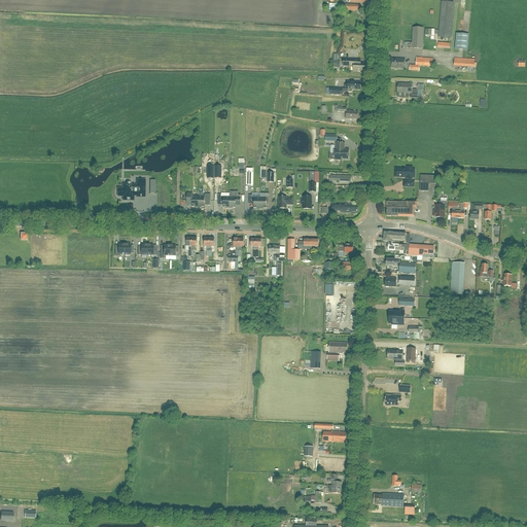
[(454,3),(442,1),(438,38),(451,39),(454,3)]
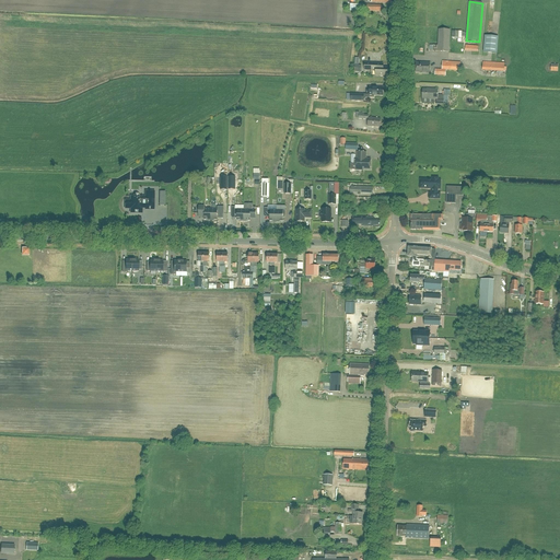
[(424,9),(424,18),(436,18),(436,13),(441,13),(441,3),(430,3),(429,10),(424,9)]
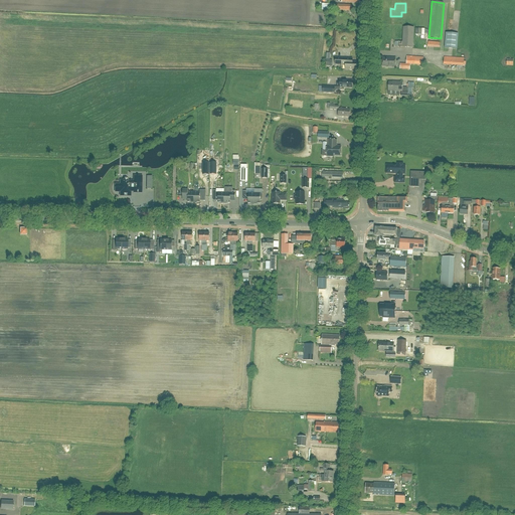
[(398,47),(402,47),(413,47),(413,27),(403,27),(402,41),(395,41),(394,46),(398,46),(398,47)]
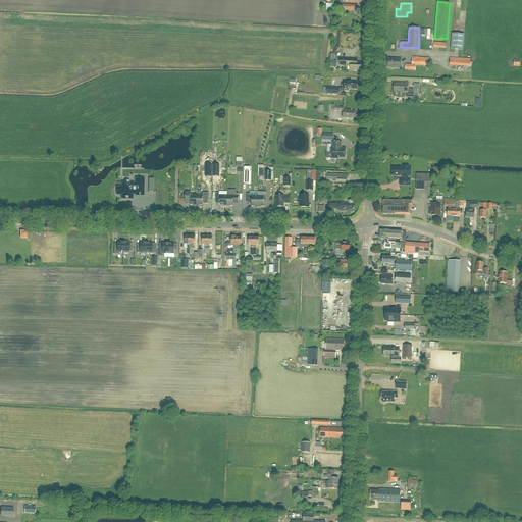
[(463,50),(465,34),(452,33),(451,49),(463,50)]
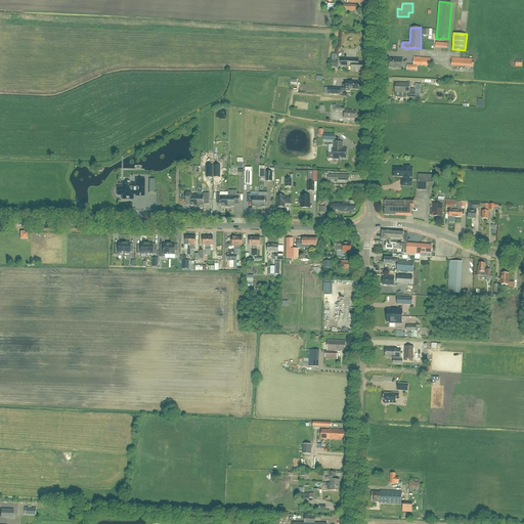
[(413,57),(413,66),(431,67),(431,58),(413,57)]
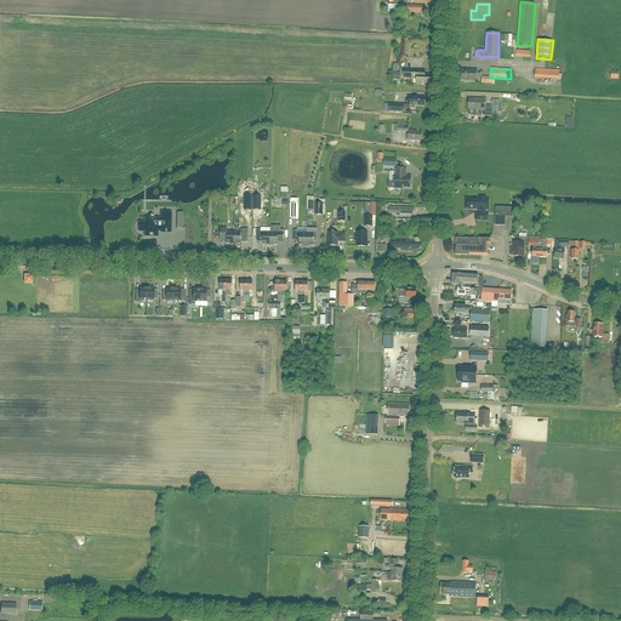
[(559,74),(559,70),(535,68),(535,78),(562,80),(562,74),(559,74)]
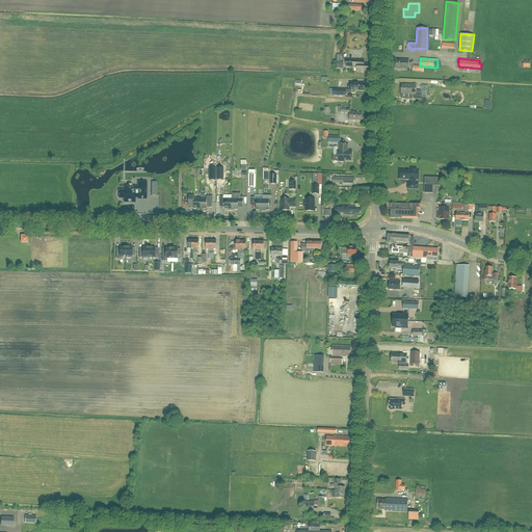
[(347,60),(346,67),(356,68),(356,72),(368,73),(368,64),(362,64),(362,60),(347,60)]
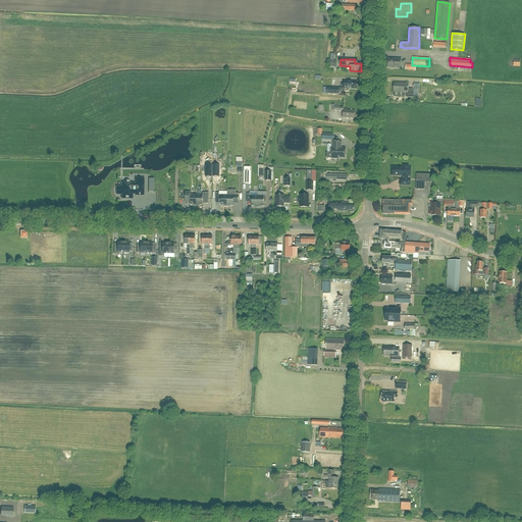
[(401,59),(396,59),(388,59),(387,67),(392,67),(392,68),(401,69),(401,59)]
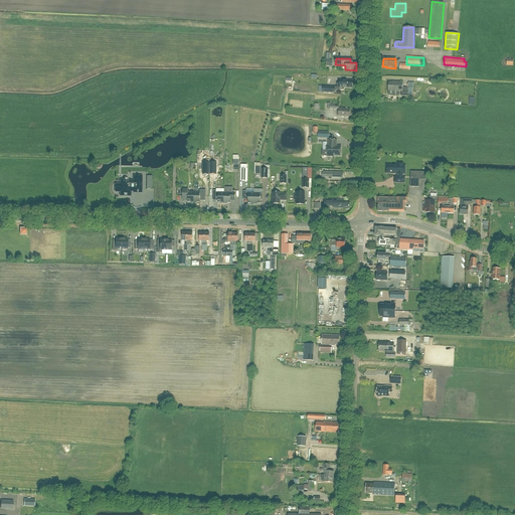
[(344,91),(344,89),(352,89),(352,80),(339,80),(339,91),(344,91)]
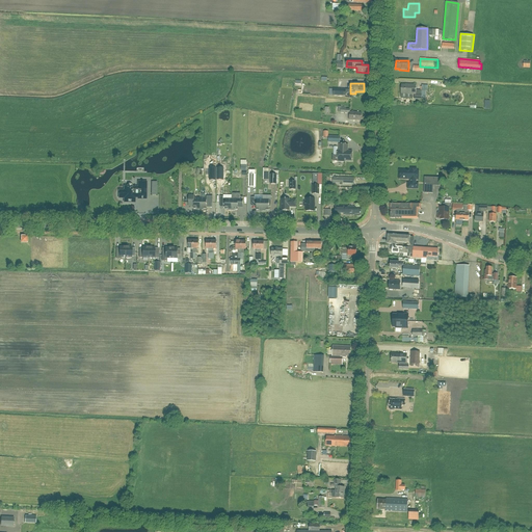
[(416,90),(416,85),(401,85),(401,95),(415,95),(414,100),(421,100),(422,91),(416,90)]
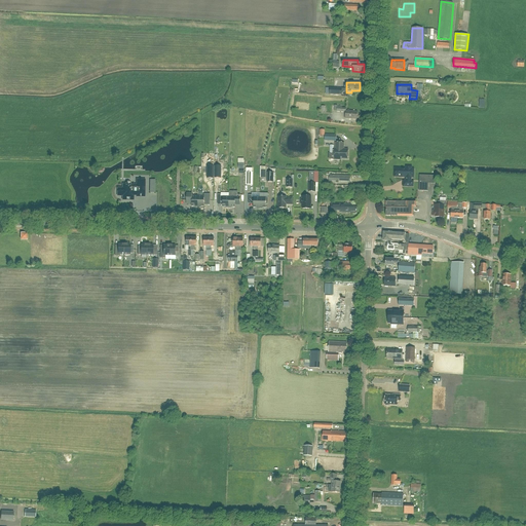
[(345,119),(357,120),(358,112),(346,111),(346,108),(337,107),(336,111),(346,112),(345,119)]
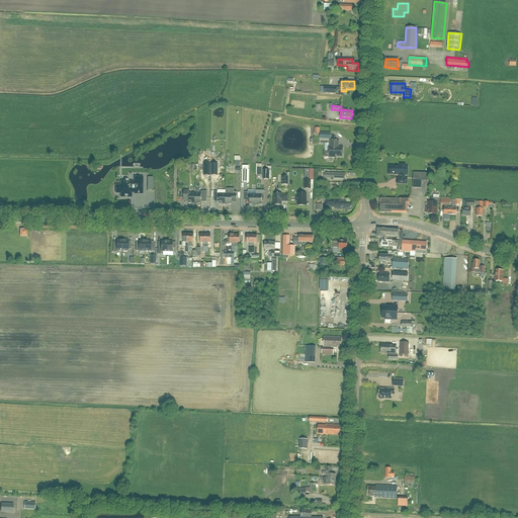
[(336,157),(342,157),(343,148),(338,147),(339,141),(330,141),(330,147),(329,147),(328,157),(336,158),(336,157)]
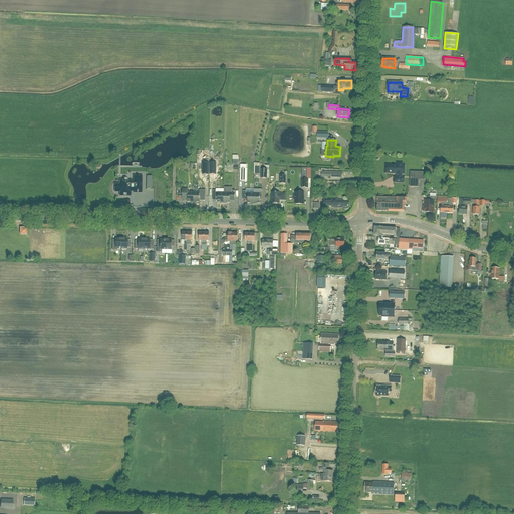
[(397,163),(397,166),(386,165),(386,173),(396,174),(397,174),(397,177),(394,177),(394,182),(404,183),(404,178),(402,178),(402,174),(404,174),(405,166),(402,166),(402,164),(397,163)]
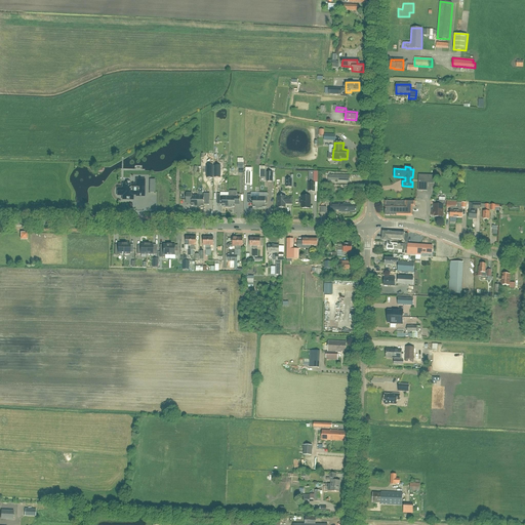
[(418,175),(418,191),(427,191),(428,184),(434,184),(434,176),(419,175),(418,175)]
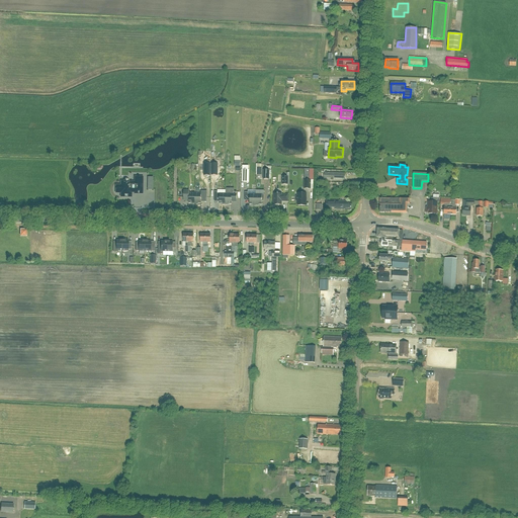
[(128,184),(123,184),(123,182),(121,182),(121,184),(121,186),(119,186),(116,186),(116,189),(116,193),(119,193),(121,193),(120,197),(124,197),(127,197),(132,197),(132,193),(132,191),(135,191),(135,193),(136,193),(142,193),(142,194),(143,178),(135,177),(135,183),(132,183),(132,182),(128,182),(128,184)]
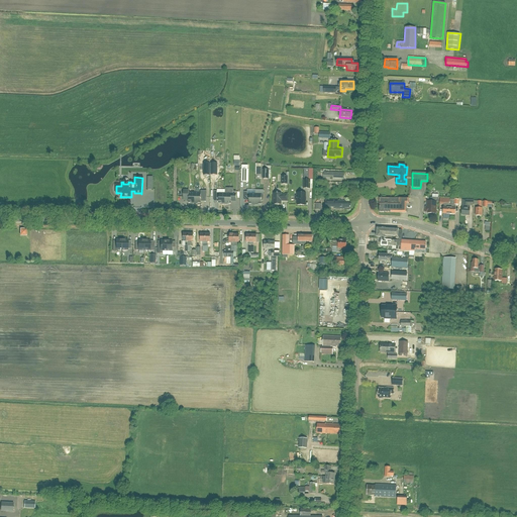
[(190,204),(195,204),(195,193),(189,193),(189,191),(187,191),(184,190),(183,197),(183,201),(189,201),(189,203),(190,203),(190,204)]
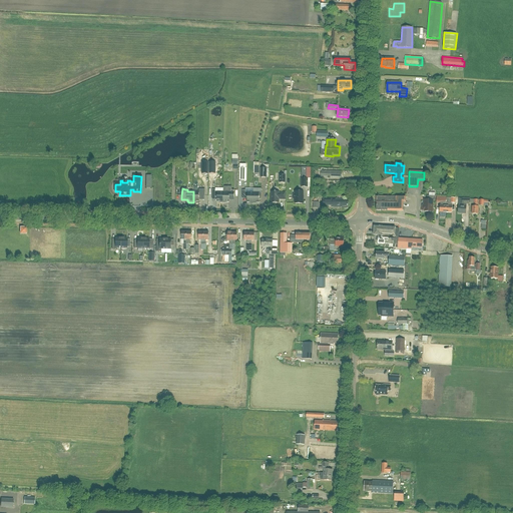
[(199,191),(193,191),(193,202),(197,202),(199,202),(199,195),(204,196),(204,189),(199,189),(199,191)]
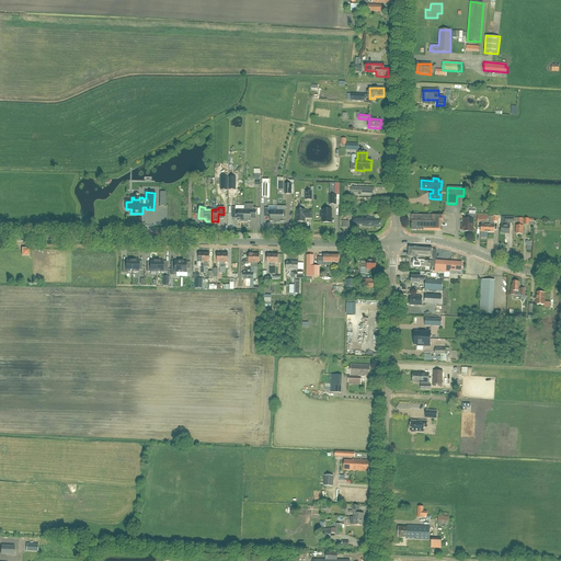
[(232,207),(232,215),(238,215),(238,221),(239,221),(239,222),(244,222),(244,210),(236,209),(236,207),(232,207)]
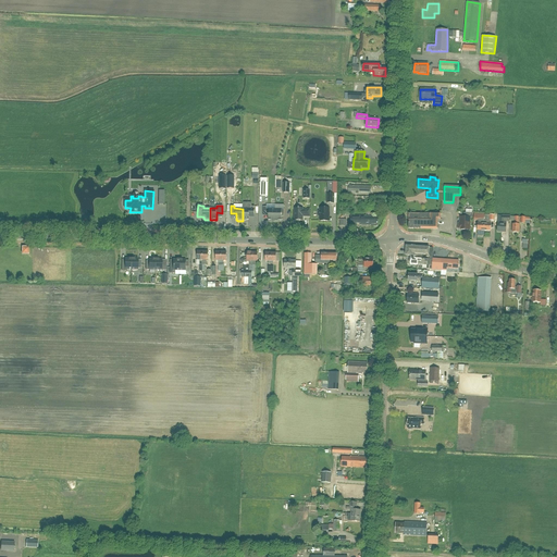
[(251,209),(243,209),(243,221),(247,221),(247,220),(249,220),(249,218),(255,218),(255,207),(251,207),(251,209)]
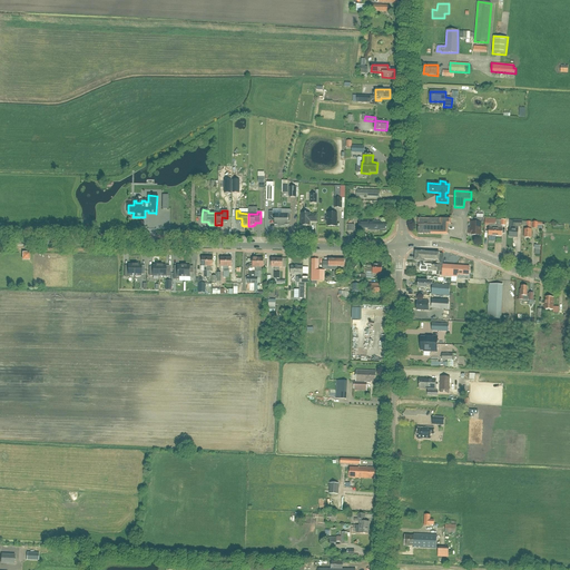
[(276,226),(282,226),(282,214),(273,214),(273,212),(269,212),(269,218),(275,218),(275,226),(276,226)]
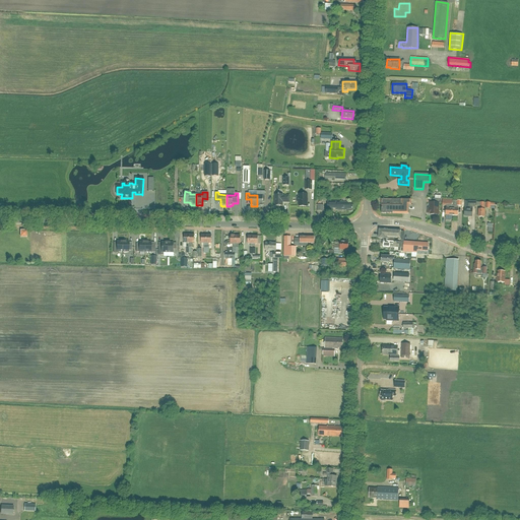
[(275,195),(275,206),(282,206),(282,202),(289,202),(289,196),(282,196),(282,195),(279,195),(279,194),(278,194),(278,195),(275,195)]
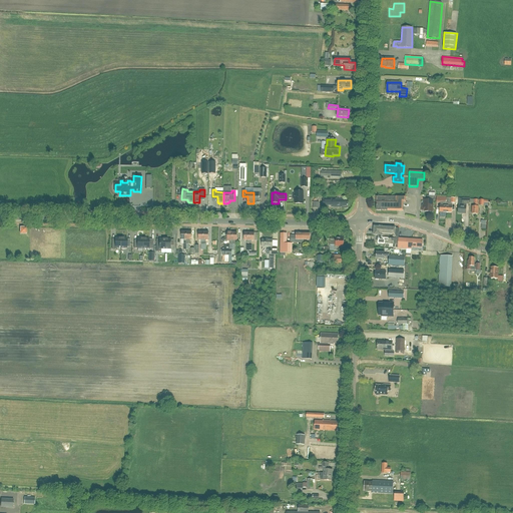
[(295,199),(295,203),(303,204),(304,191),(295,191),(295,194),(294,194),(294,199),(295,199)]
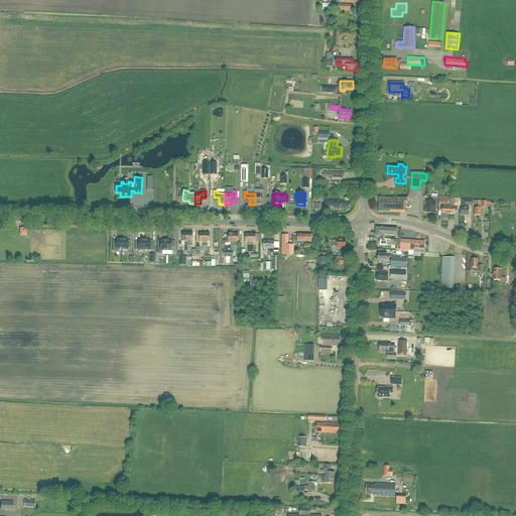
[(263,194),(255,194),(255,205),(259,206),(259,205),(261,205),(261,199),(263,199),(263,194)]
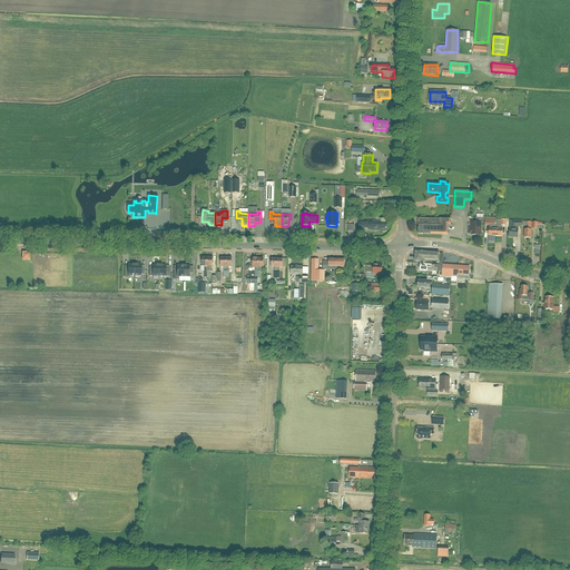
[(419,234),(448,235),(448,225),(451,225),(451,218),(419,218),(419,234)]
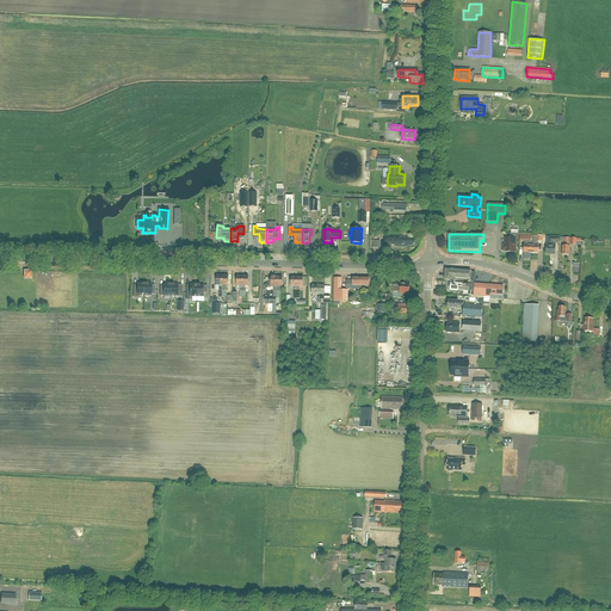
[(508,234),(508,239),(505,239),(505,245),(504,245),(504,251),(506,251),(506,252),(516,252),(516,240),(519,240),(519,234),(508,234)]
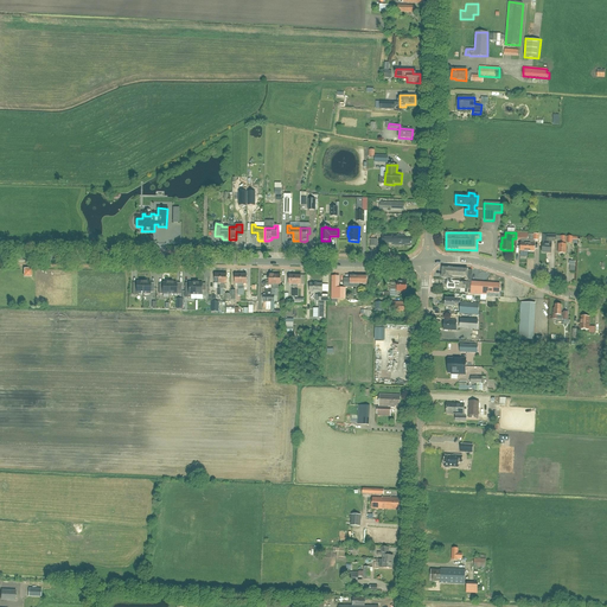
[(528,251),(529,234),(517,234),(516,240),(522,241),(522,243),(521,243),(521,251),(528,251)]
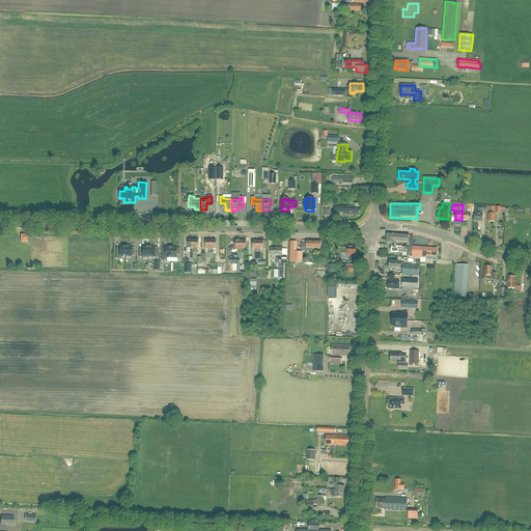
[(472,205),(463,204),(462,220),(468,221),(469,211),(471,211),(472,205)]
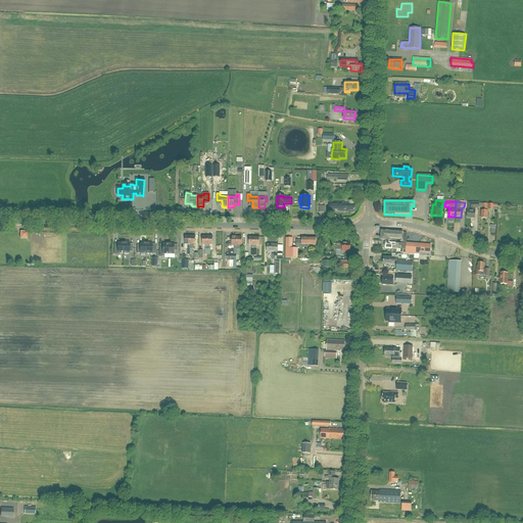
[(349,203),(330,203),(330,211),(349,211),(349,214),(353,214),(354,212),(355,203),(349,203)]
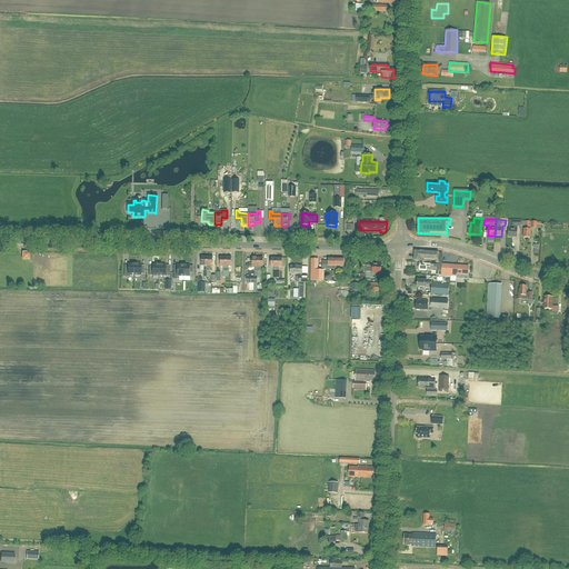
[(512,227),(512,229),(509,228),(508,237),(517,237),(517,227),(512,227)]
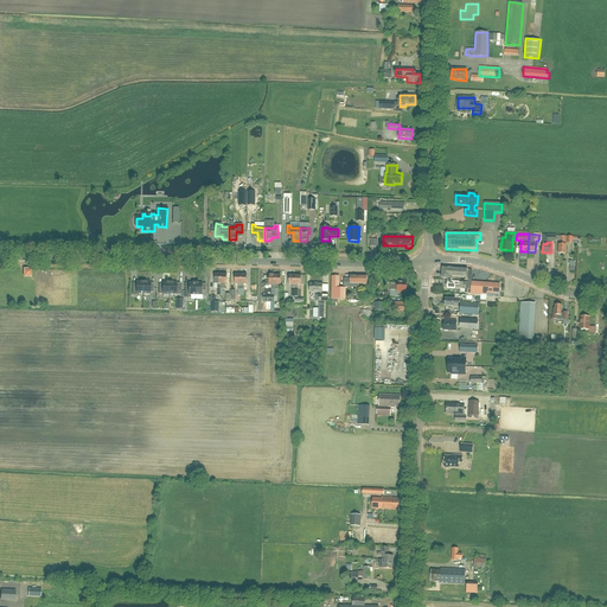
[(471,289),(472,282),(472,270),(468,270),(442,268),(442,279),(447,279),(453,280),(453,283),(460,283),(460,289),(465,289),(471,289)]
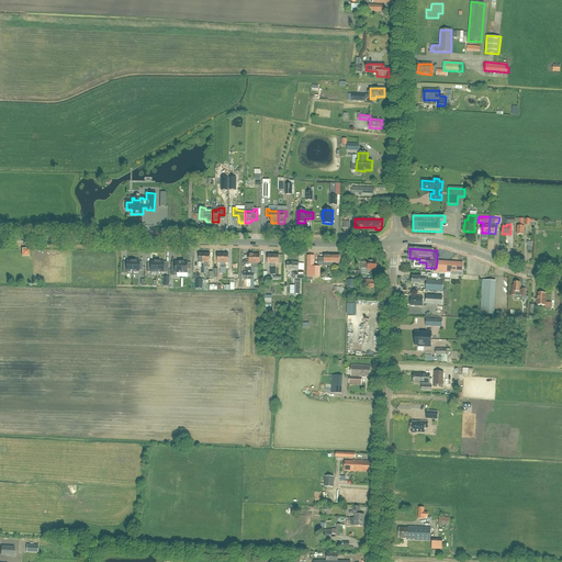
[(254,280),(255,255),(249,255),(249,263),(251,263),(251,268),(246,268),(246,273),(244,273),(244,280),(254,280)]
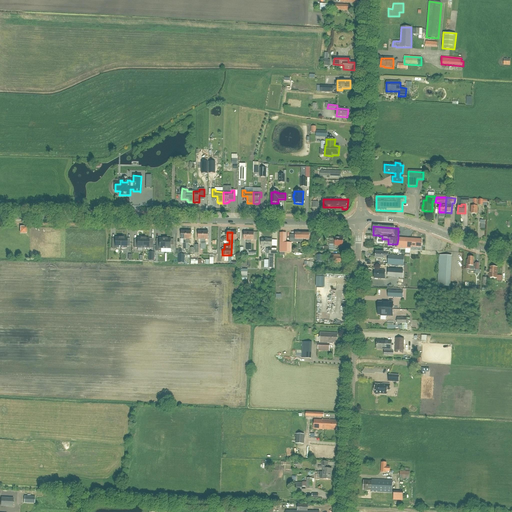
[(286,243),(286,233),(280,233),(280,255),(285,255),(285,252),(291,252),(291,243),(286,243)]
